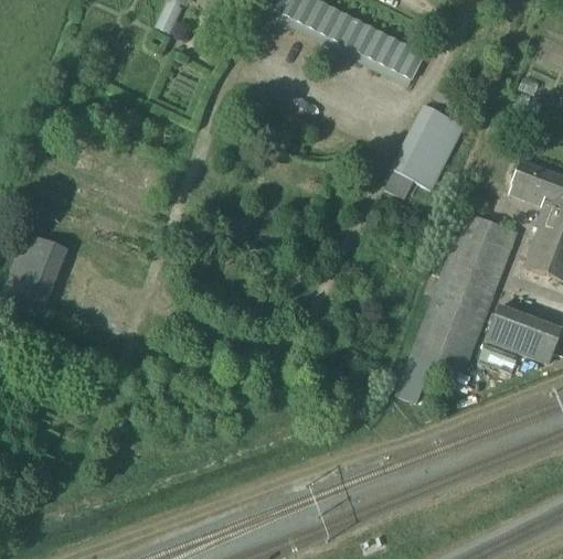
[(412,78),(424,54),(424,53),(321,0),(272,0),(269,6),(412,78)]
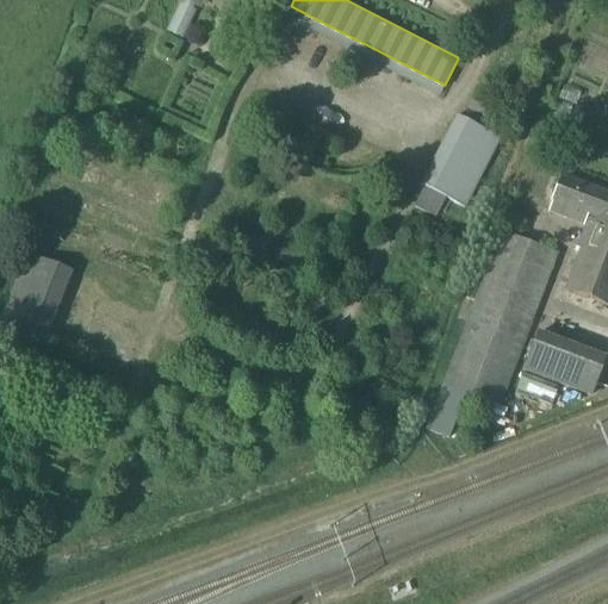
[(100,74),(95,82),(93,87),(112,97),(119,82),(100,74)]
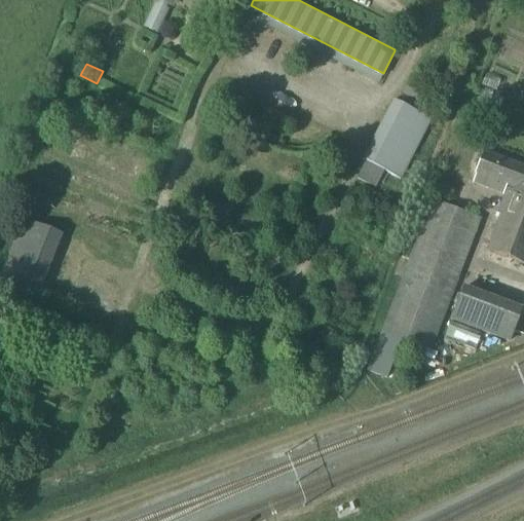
[(426,92),(408,82),(400,101),(394,97),(364,156),(368,158),(359,176),(377,185),(380,178),(381,179),(379,184),(382,185),(390,171),(403,177),(432,117),(423,112),(427,102),(423,101),(426,92)]
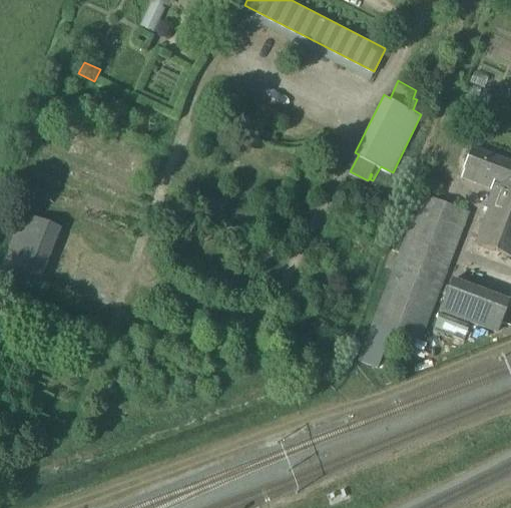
[(486,203),(489,204),(475,241),(510,255),(510,159),(473,145),(462,175),(492,186),(486,203)]
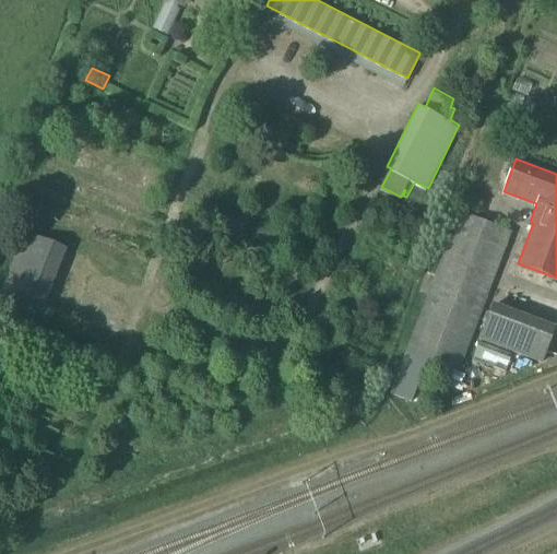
[(428,291),(406,349),(391,391),(413,400),(425,365),(435,369),(438,361),(460,368),(513,228),(460,208),(428,291)]
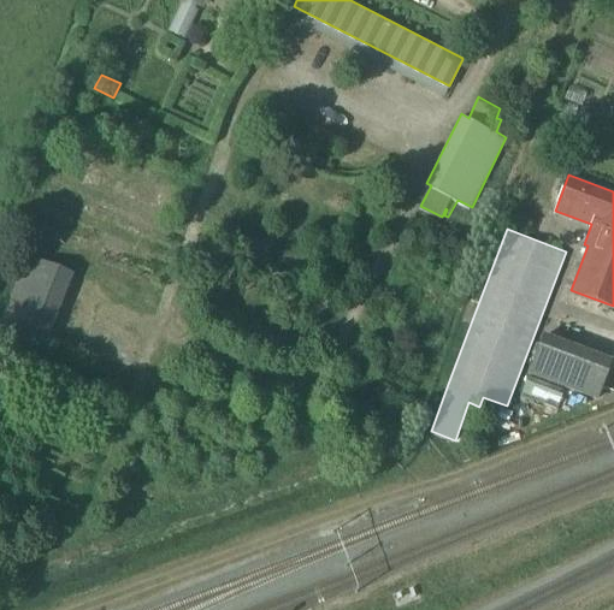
[(28,253),(3,317),(48,335),(74,271),(28,253)]
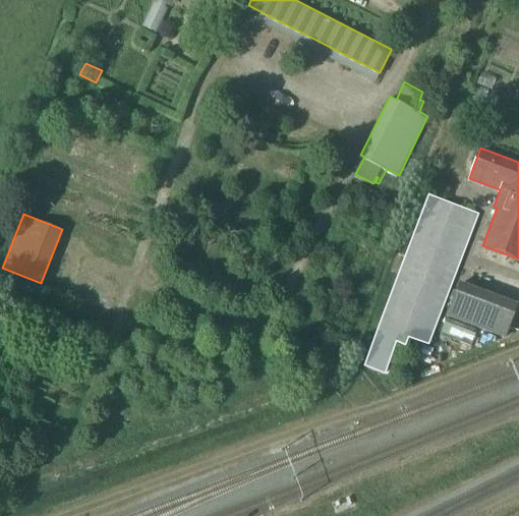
[(518,301),(460,279),(447,314),(506,336),(518,304),(518,301)]
